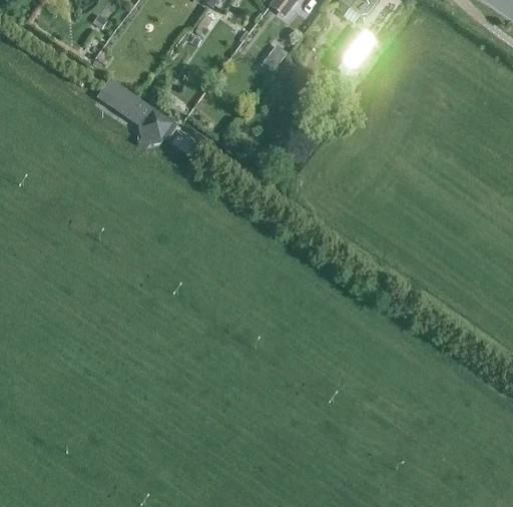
[(286,15),(297,0),(271,0),(269,2),(286,15)]
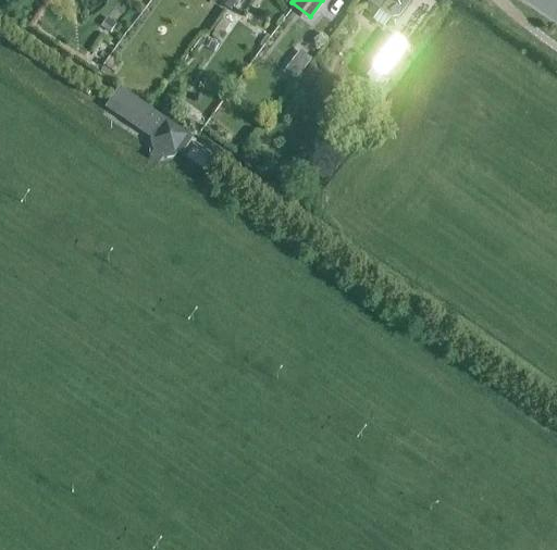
[(390,14),(399,13),(408,0),(366,0),(363,4),(374,13),(379,7),(390,14)]
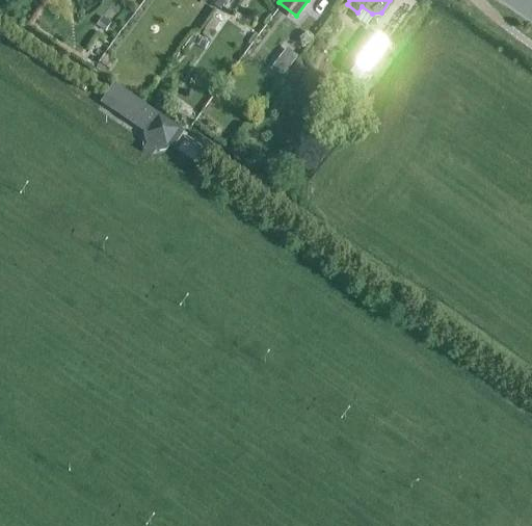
[(347,54),(366,68),(388,40),(368,25),(347,54)]
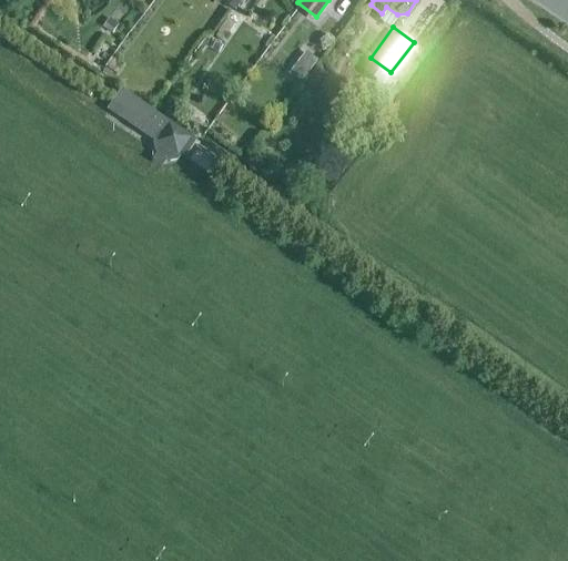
[(195,138),(121,87),(108,105),(121,114),(123,110),(159,134),(154,141),(155,149),(169,157),(176,156),(181,150),(185,152),(195,138)]
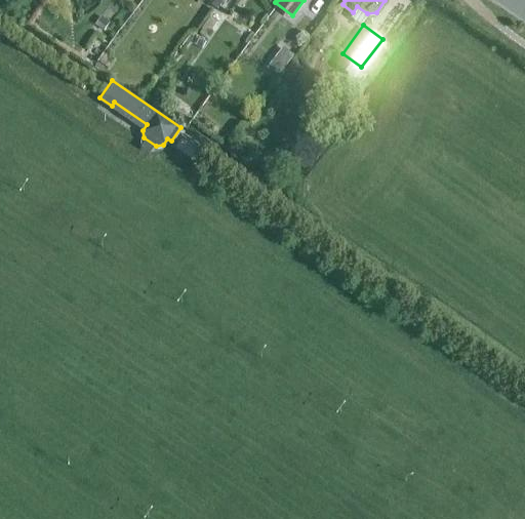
[(199,160),(208,147),(183,129),(173,143),(199,160)]
